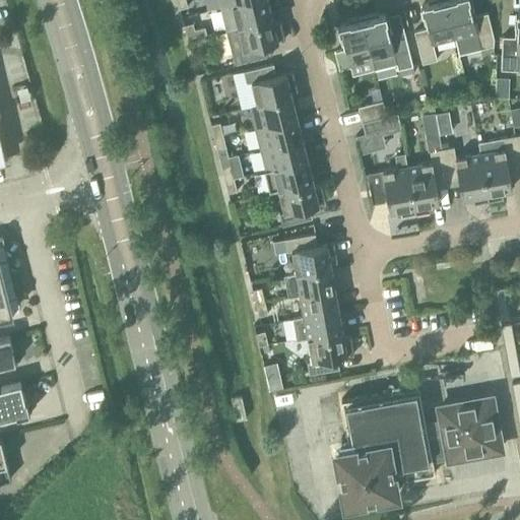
[(187,0),(177,0),(180,9),(189,6),(187,0)]
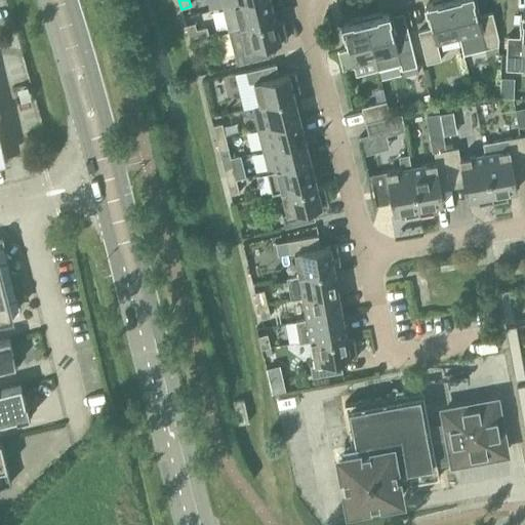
[(228,29),(276,17),(271,0),(252,0),(221,7),(228,29)]
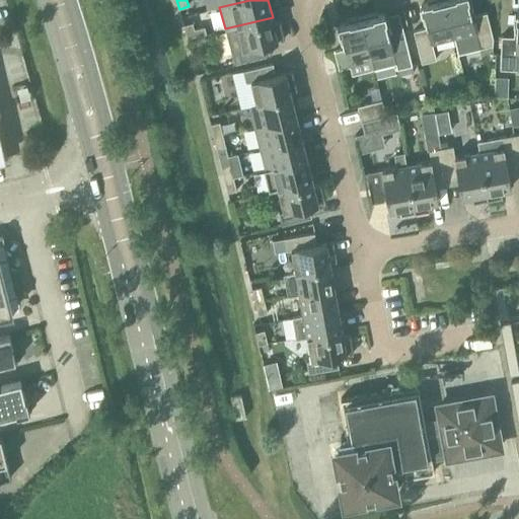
[(433,42),(454,36),(445,0),(428,0),(429,2),(423,3),(424,6),(421,6),(424,20),(427,19),(429,26),(415,30),(422,63),(437,59),(433,42)]
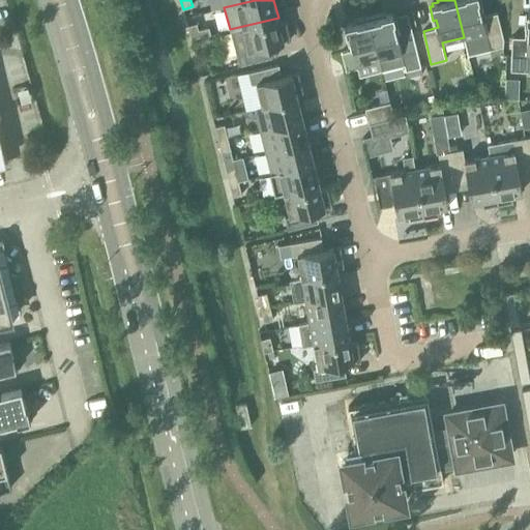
[(454,0),(464,37),(468,55),(491,49),(504,46),(504,38),(498,12),(482,17),(481,8),(483,8),(481,0),(454,0)]
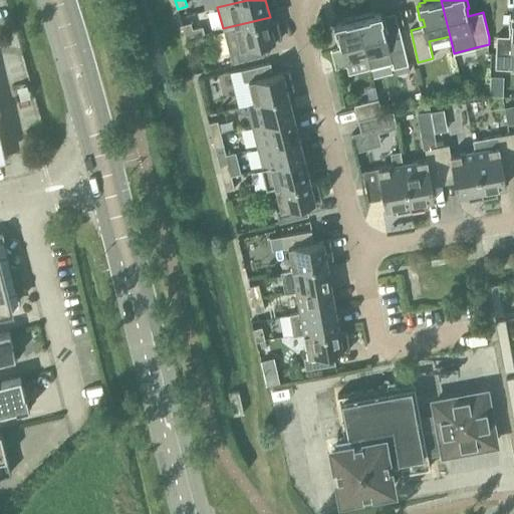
[(374,12),(358,16),(368,56),(371,68),(393,62),(394,68),(409,64),(401,32),(387,36),(384,28),(388,28),(383,15),(381,15),(380,13),(374,14),(374,12)]
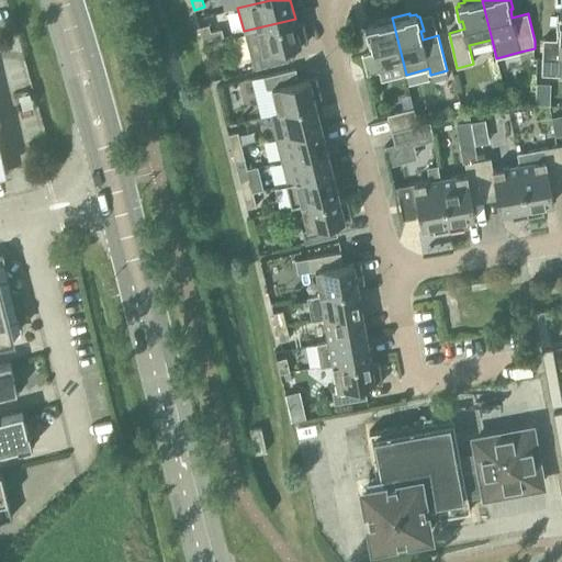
[(542,75),(559,75),(561,75),(561,13),(561,17),(558,17),(558,31),(560,31),(560,40),(543,38),(542,75)]
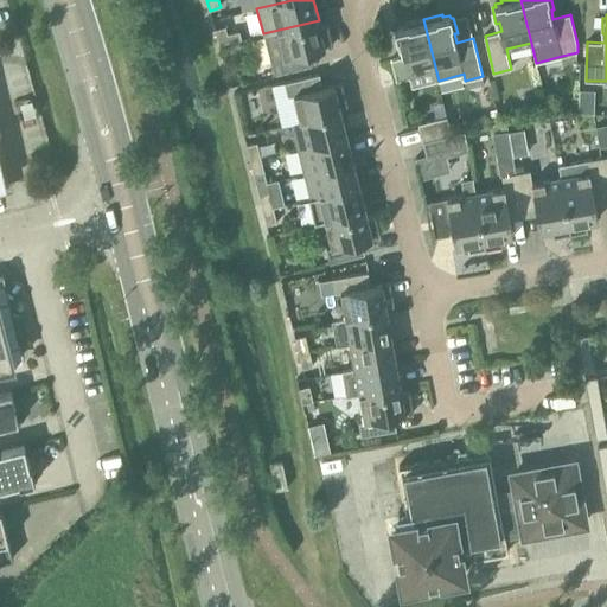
[(414,72),(435,66),(423,19),(404,24),(404,26),(397,29),(398,31),(396,32),(400,48),(402,46),(404,56),(391,59),(397,81),(415,76),(414,72)]
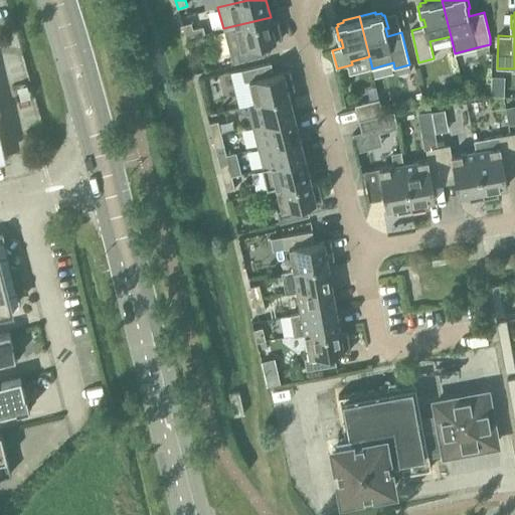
[(271,17),(223,28),(231,63),(270,53),(267,42),(283,38),(279,19),(272,21),(271,17)]
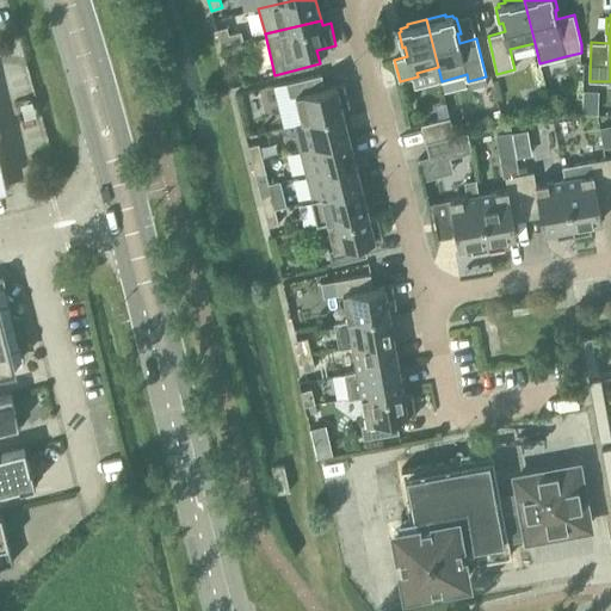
[(227,26),(217,29),(221,44),(232,42),(244,38),(241,32),(230,36),(227,26)]
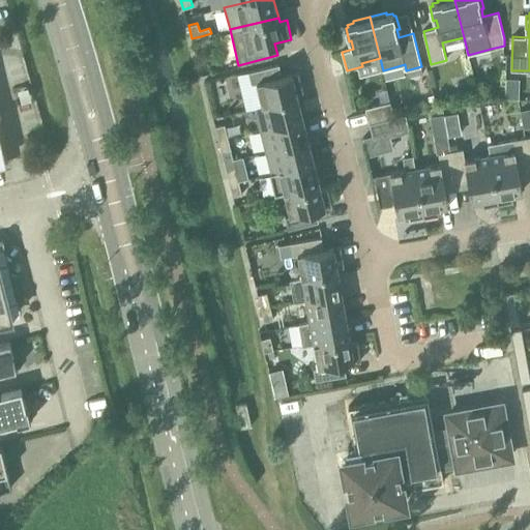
[(263,106),(298,97),(297,92),(304,90),(299,71),(283,76),(280,64),(248,71),(252,84),(257,83),(263,106)]
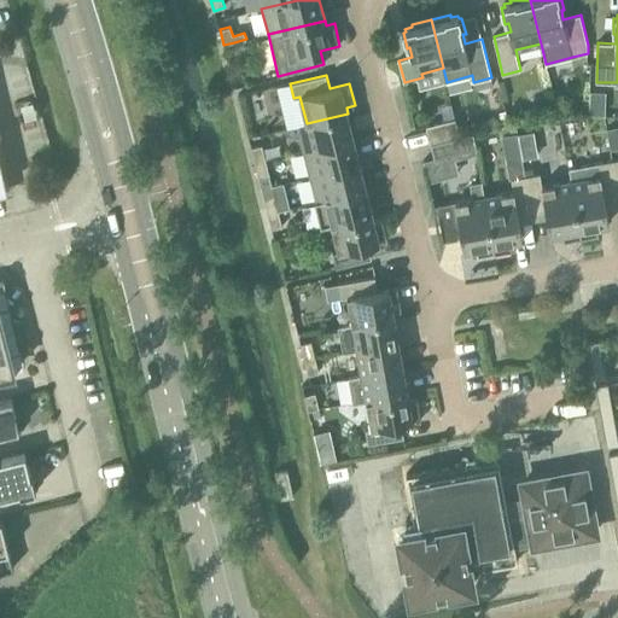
[(307,123),(297,126),(303,151),(313,149),(354,138),(348,114),(307,123)]
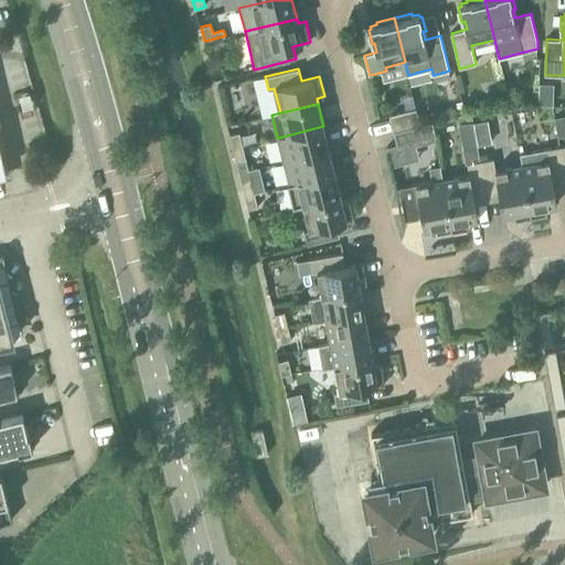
[(394,131),(420,125),(416,108),(390,115),(394,131)]
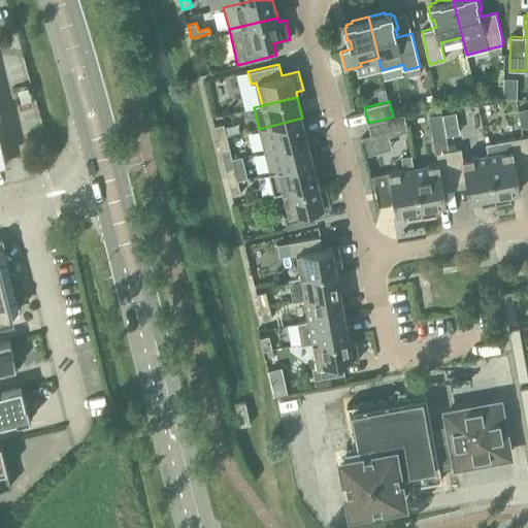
[(398,116),(393,117),(368,123),(371,135),(401,128),(398,116)]
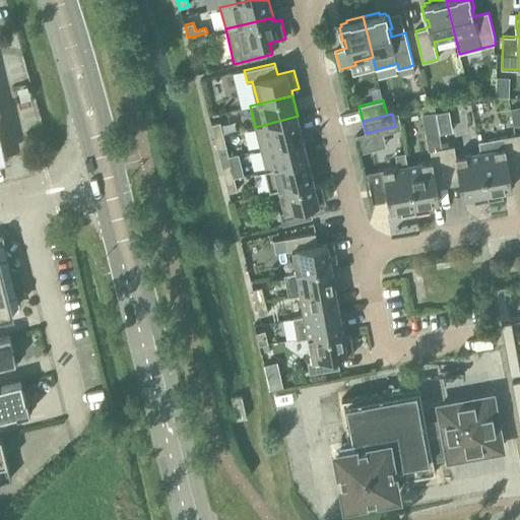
[(410,115),(410,132),(431,132),(431,115),(410,115)]
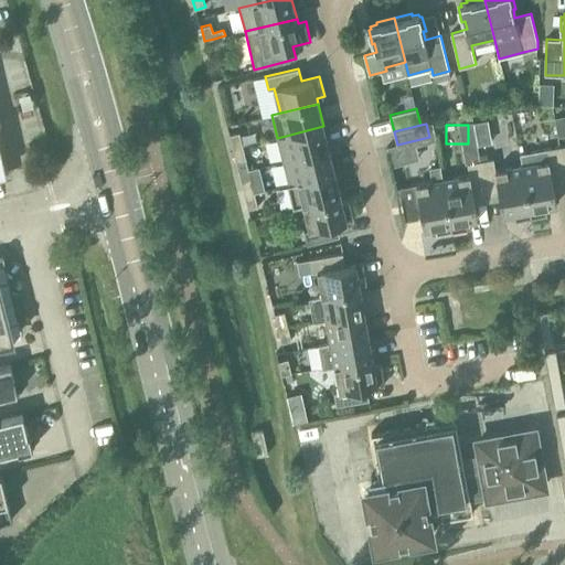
[(286,136),(277,138),(283,161),(291,159),(329,149),(323,126),(286,136)]
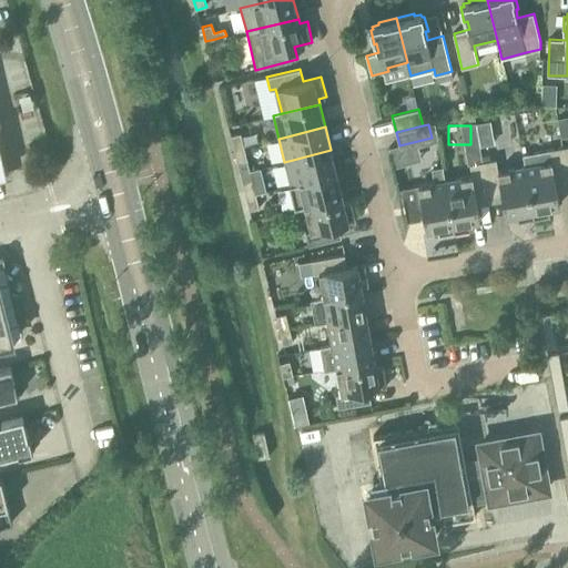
[(235,150),(244,148),(241,133),(231,135),(235,150)]
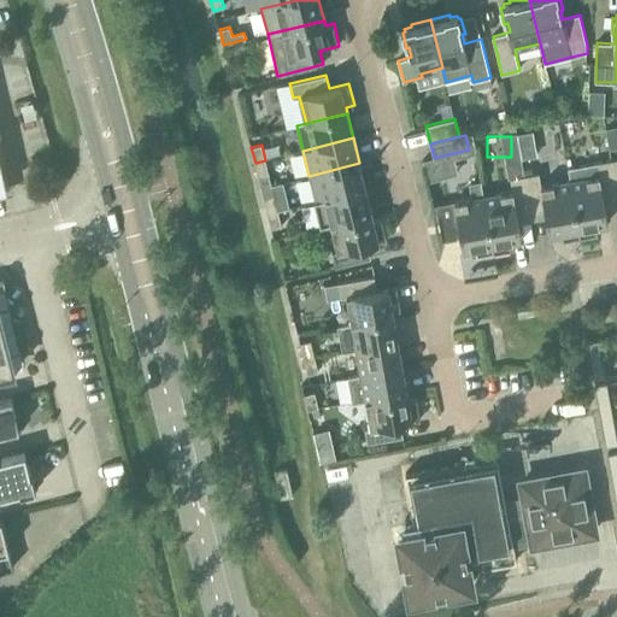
[(256,163),(259,178),(270,176),(265,160),(256,163)]
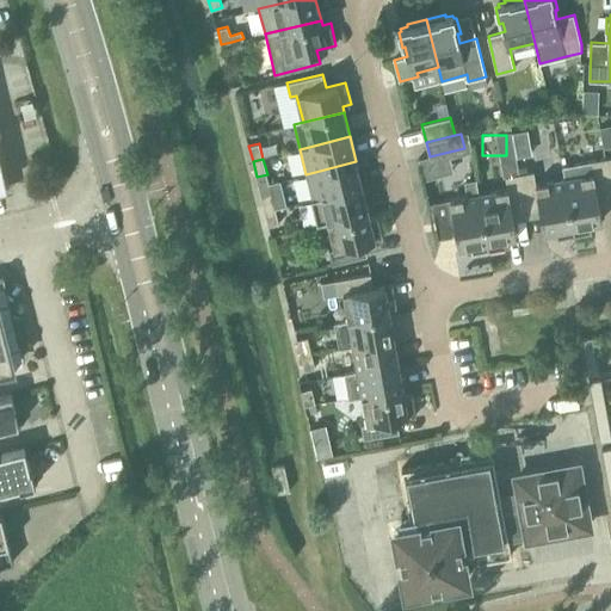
[(610,189),(605,159),(563,166),(565,178),(575,234),(592,232),(591,223),(603,221),(598,197),(610,193),(610,189)]
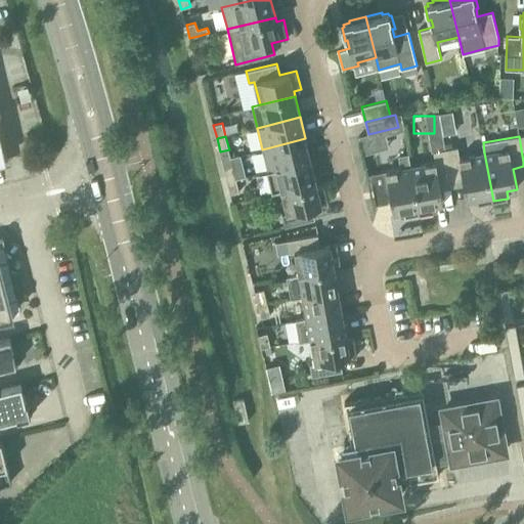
[(270,147),(262,149),(268,171),(311,160),(305,138),(270,147)]
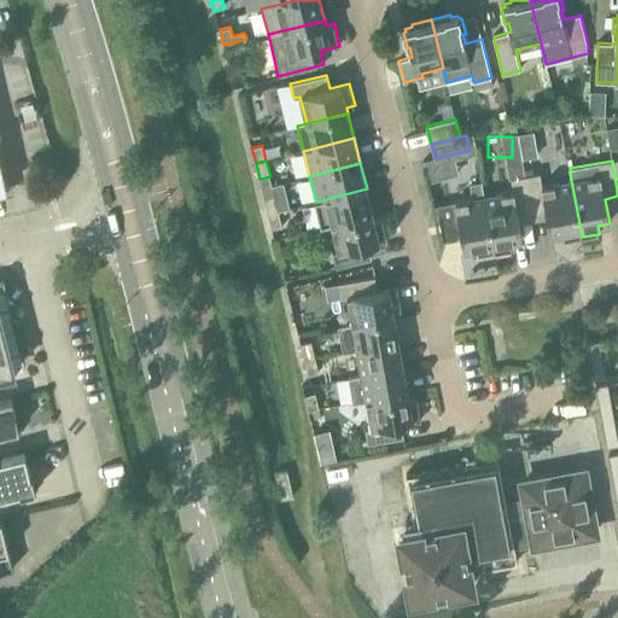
[(582,237),(571,180),(542,186),(541,173),(526,175),(532,211),(546,209),(551,234),(563,232),(564,240),(582,237)]
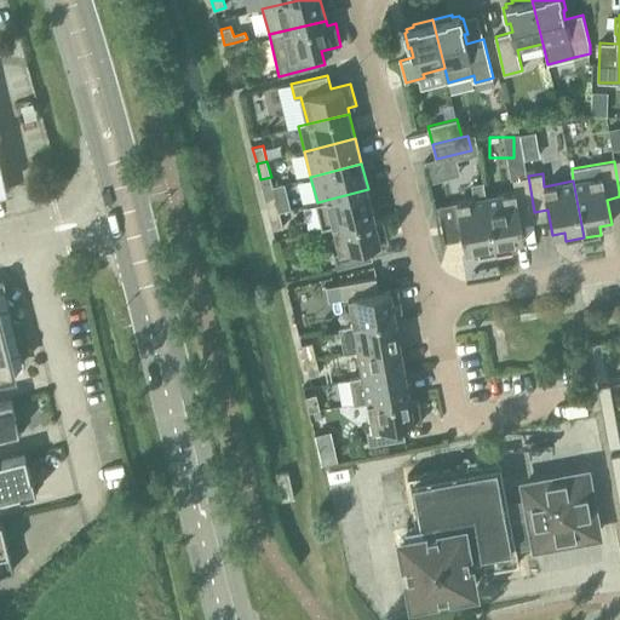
[(516,191),(487,196),(497,253),(514,251),(512,242),(524,240),(520,216),(534,212),(528,176),(514,179),(516,191)]
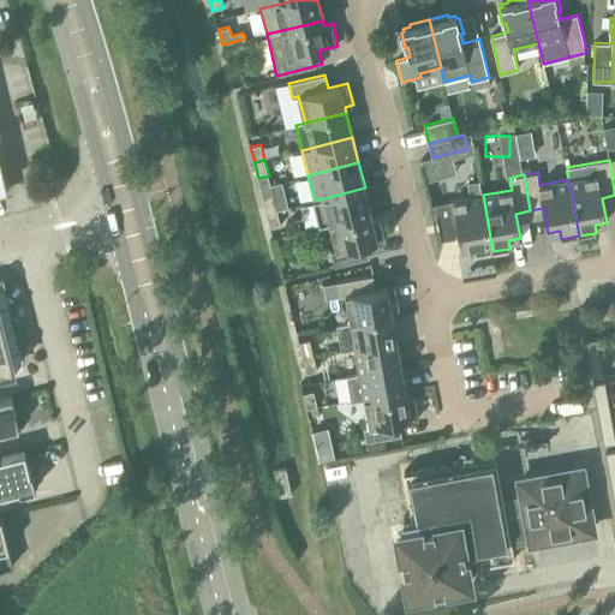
[(315,201),(314,201),(320,226),(330,224),(371,213),(365,187),(315,201)]
